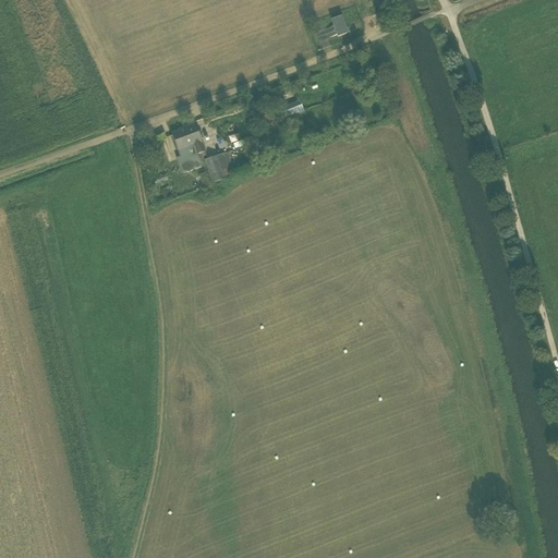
[(350,22),(342,24),(341,20),(331,22),(334,27),(337,37),(337,38),(347,35),(346,34),(353,32),(350,22)]
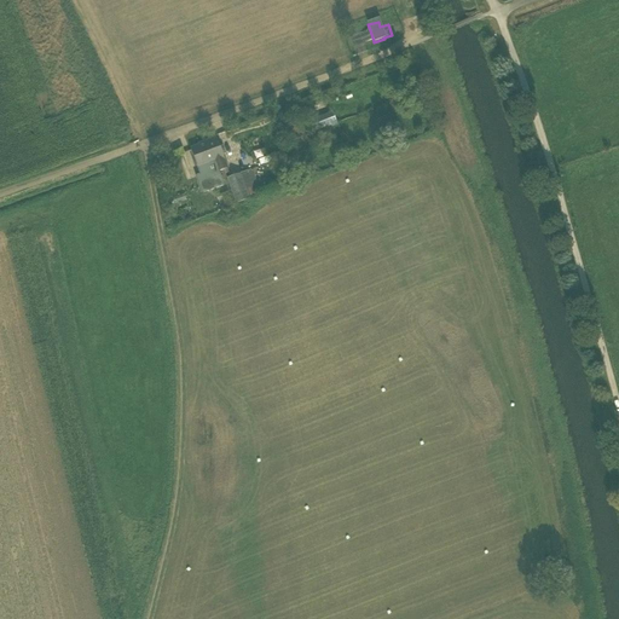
[(348,38),(352,48),(374,41),(370,30),(348,38)]
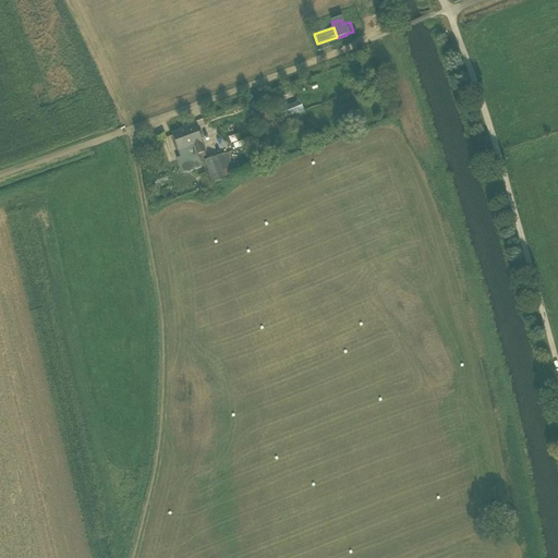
[(282,109),(286,118),(299,113),(295,105),(282,109)]
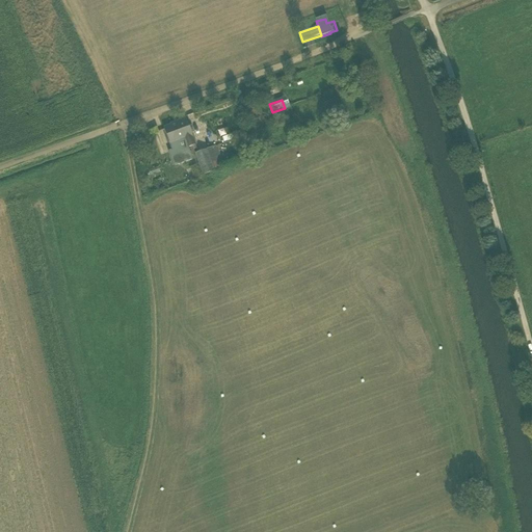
[(171,151),(173,154),(186,149),(188,149),(195,145),(191,134),(192,133),(190,127),(188,127),(185,120),(170,125),(170,127),(163,130),(171,151)]
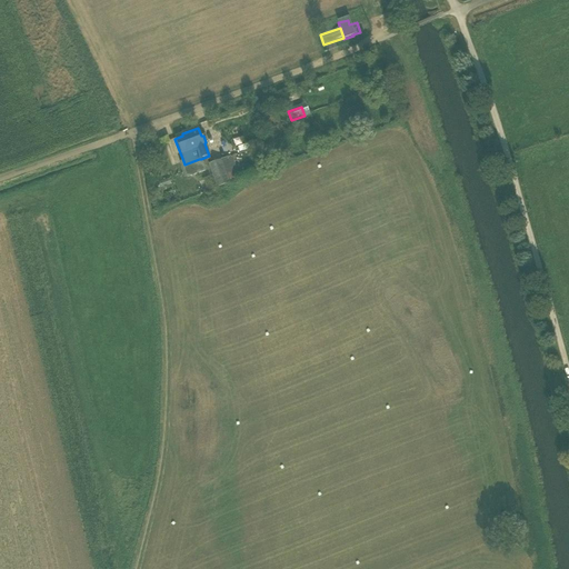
[(230,157),(220,160),(227,179),(233,177),(232,175),(238,173),(232,158),(230,157)]
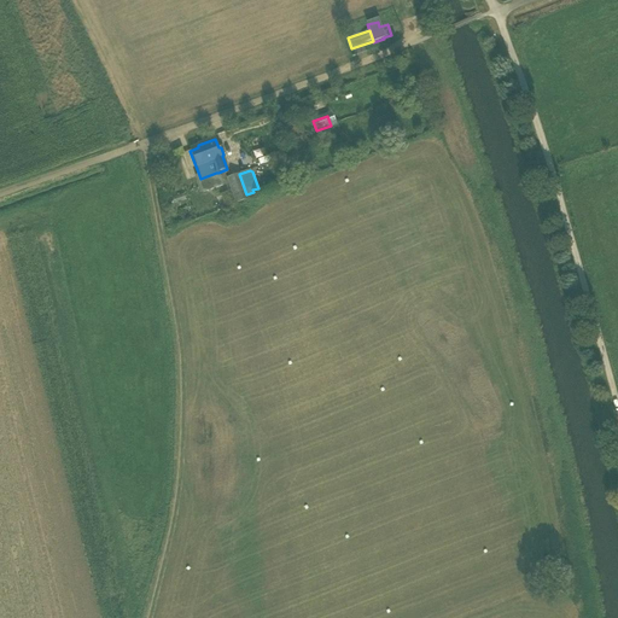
[(199,175),(196,178),(202,193),(222,186),(219,173),(216,173),(200,179),(199,175)]
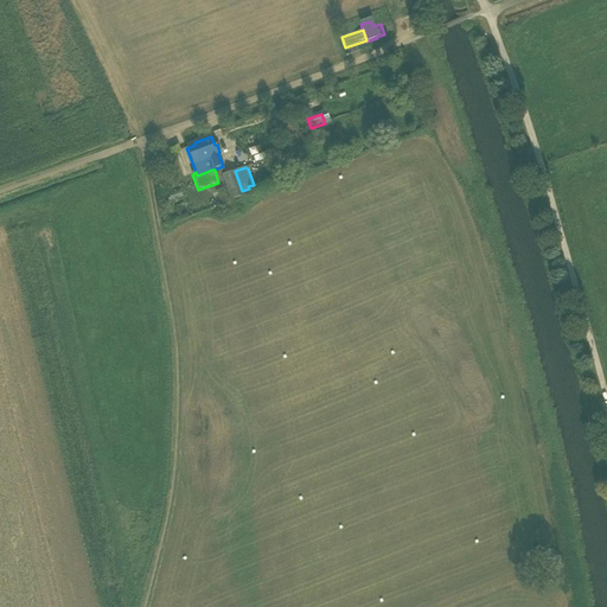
[(223,176),(232,200),(244,196),(242,191),(235,171),(223,176)]
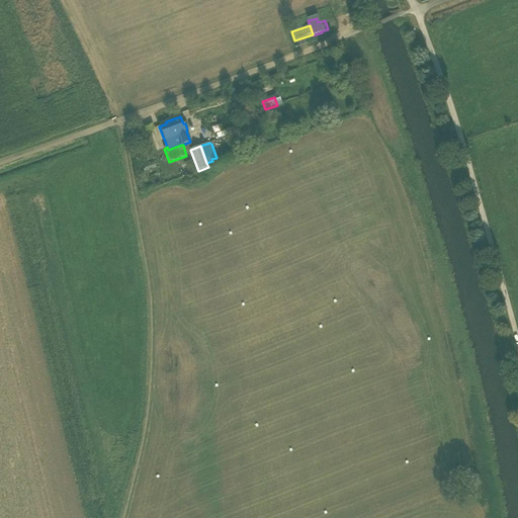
[(143,167),(145,173),(156,169),(154,163),(143,167)]
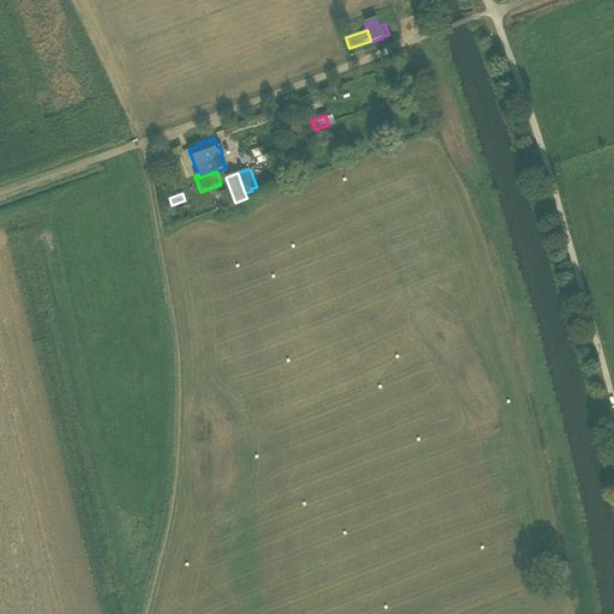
All buildings are outlined.
